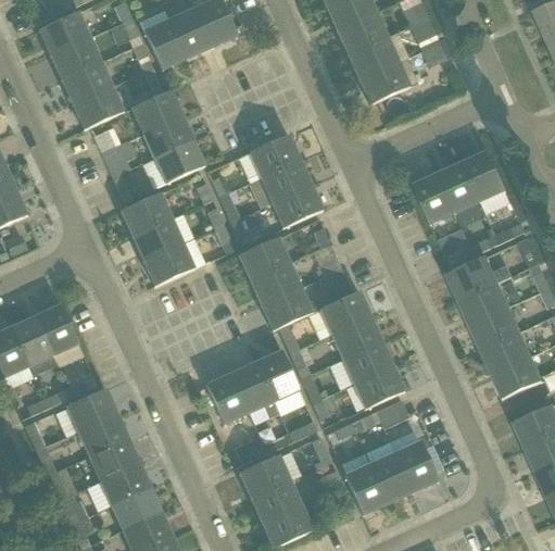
[(28,15),(33,24),(67,9),(63,0),(61,0),(28,15)]
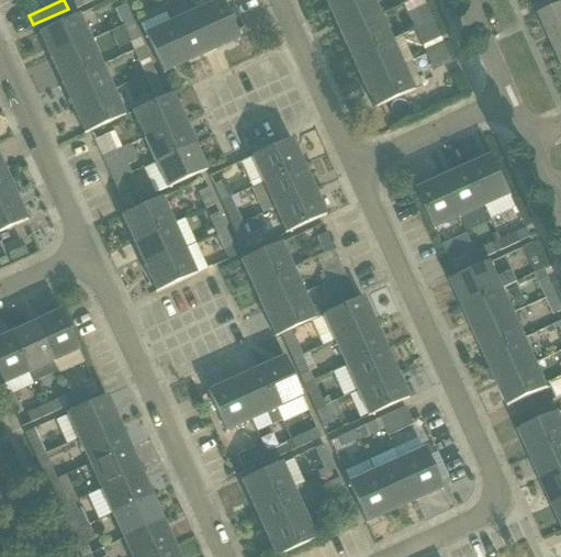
[(64,0),(68,9),(86,0),(64,0)]
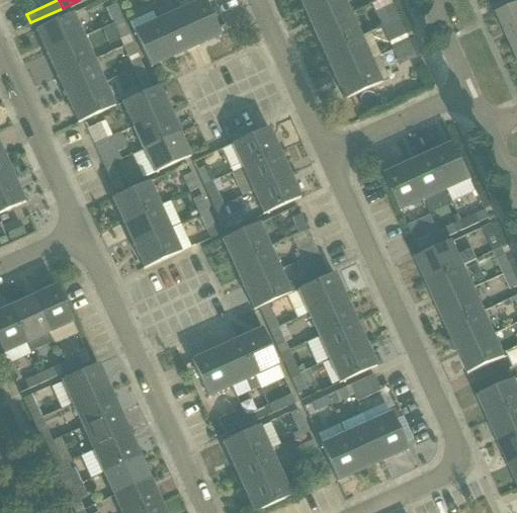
[(195,0),(180,7),(197,44),(221,32),(205,0),(195,0)]
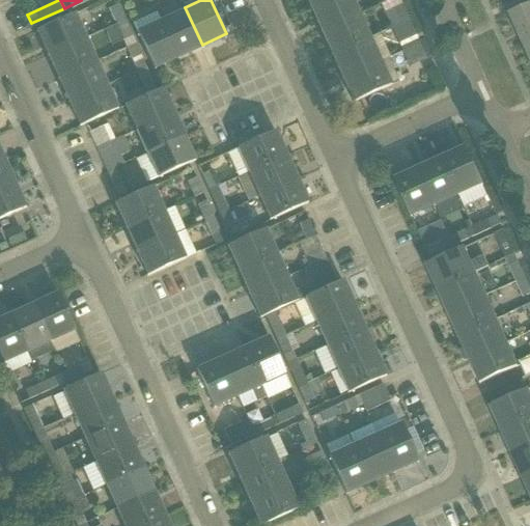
[(319,0),(310,4),(321,28),(359,10),(354,0),(319,0)]
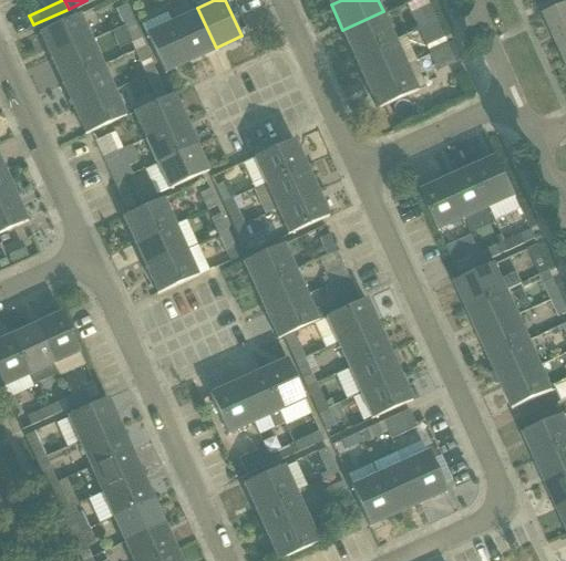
[(408,0),(419,26),(436,17),(429,0),(408,0)]
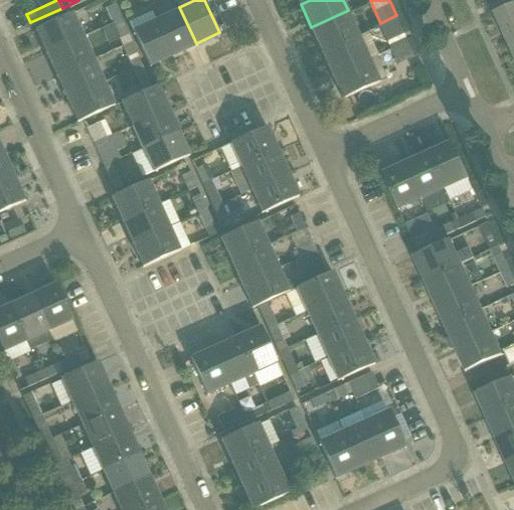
[(115,1),(107,5),(114,20),(122,16),(115,1)]
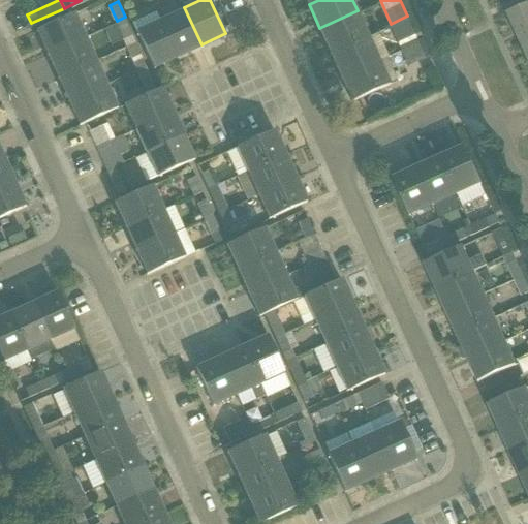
[(527,1),(507,9),(519,34),(527,30),(527,1)]
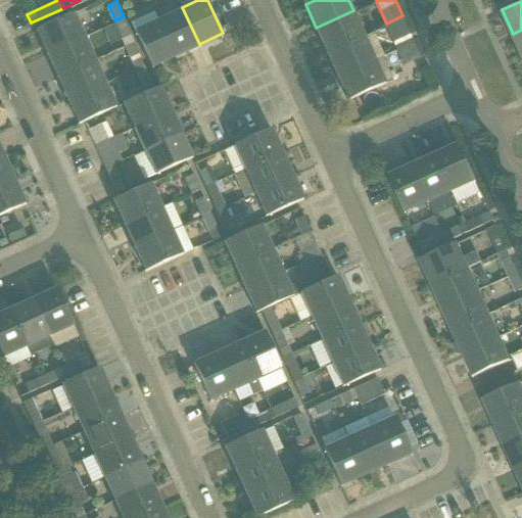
[(182,7),(159,17),(176,54),(199,44),(182,7)]
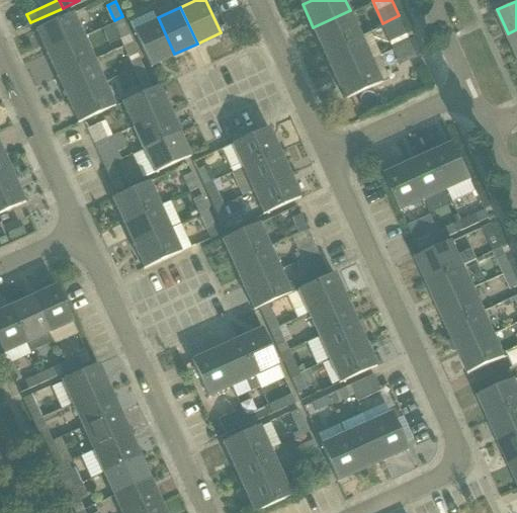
[(55,18),(35,26),(47,51),(84,33),(73,10),(55,18)]
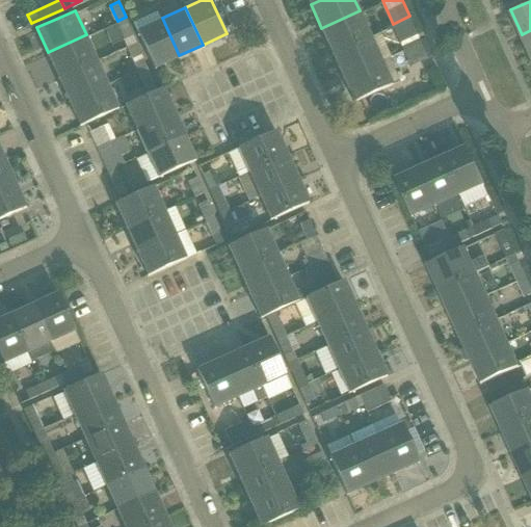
[(360,10),(321,28),(333,51),(370,34),(360,10)]
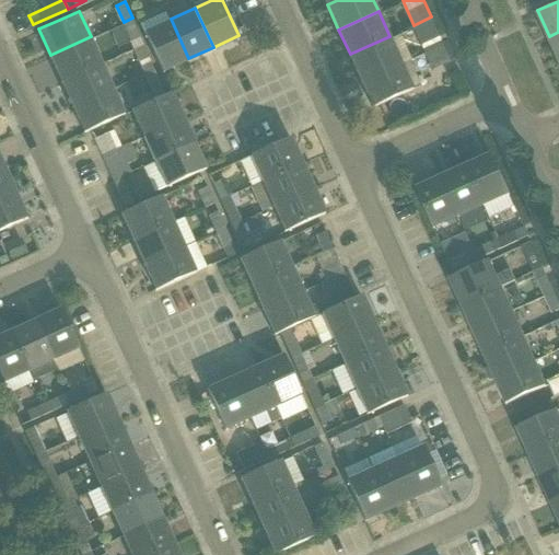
[(414,25),(424,49),(442,42),(439,33),(431,16),(414,25)]
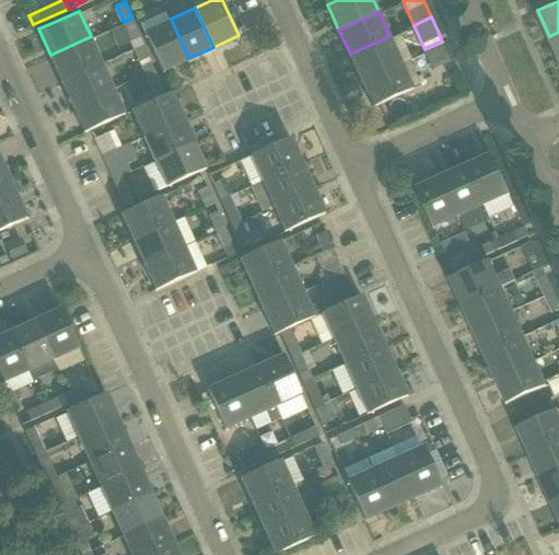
[(132,18),(124,22),(130,38),(136,36),(140,34),(132,18)]
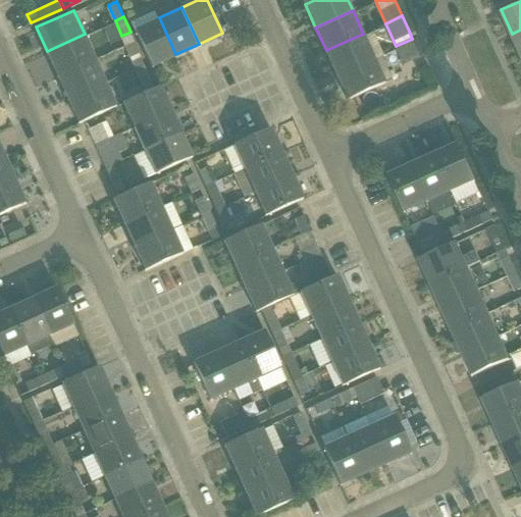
[(159,17),(135,28),(143,46),(152,65),(175,54),(159,17)]
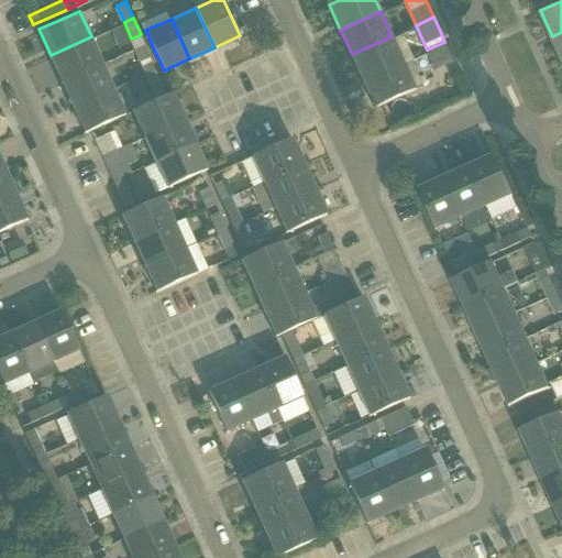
[(561,32),(552,36),(561,57),(561,32)]
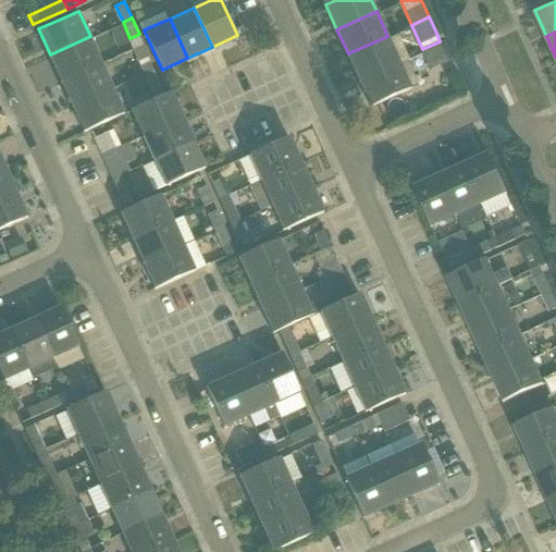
[(90,36),(50,54),(61,80),(101,61),(90,36)]
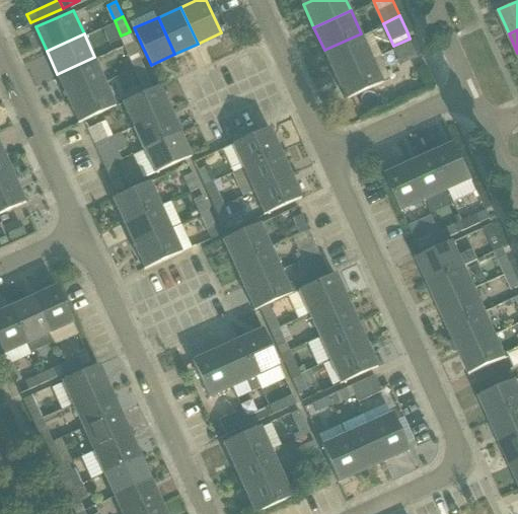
[(361,33),(324,50),(335,73),(372,56),(361,33)]
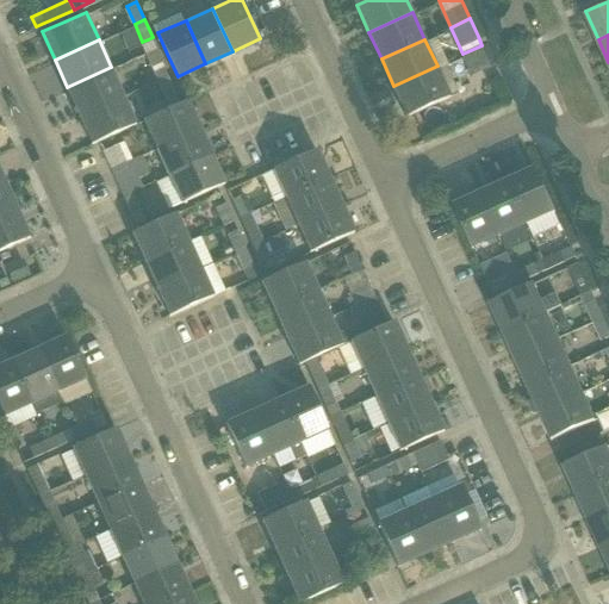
[(463,54),(471,73),(490,63),(482,45),(463,54)]
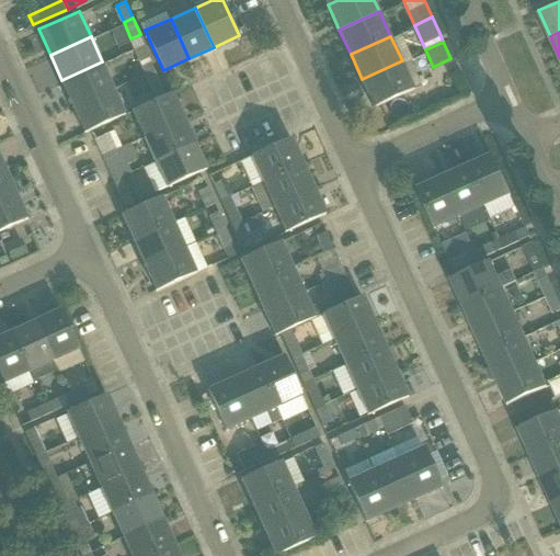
[(147,50),(138,54),(146,71),(155,67),(147,50)]
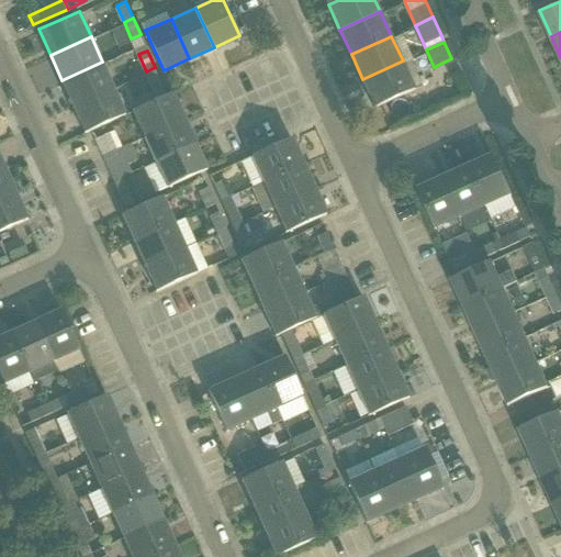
[(403,60),(362,79),(373,104),(414,86),(403,60)]
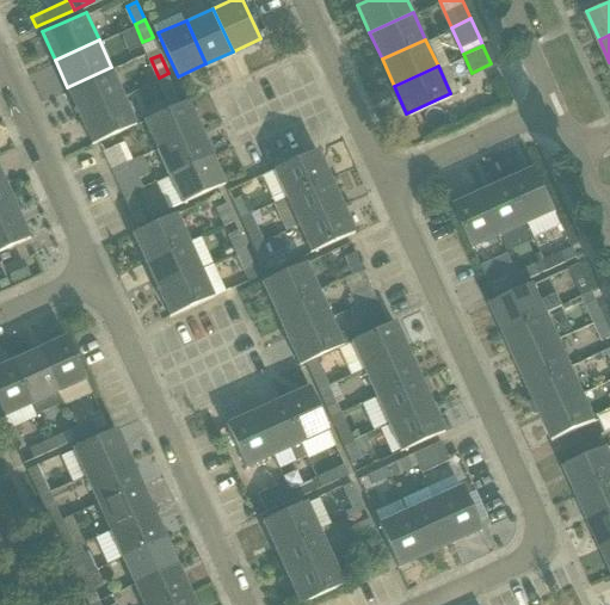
[(111,67),(67,87),(79,113),(123,93),(111,67)]
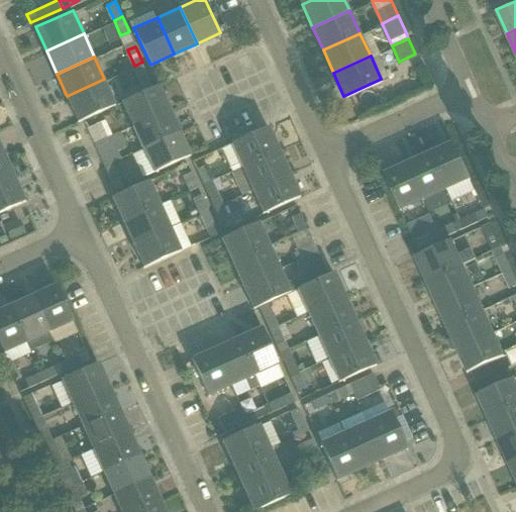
[(142,62),(134,66),(141,81),(144,80),(149,77),(144,67),(142,62)]
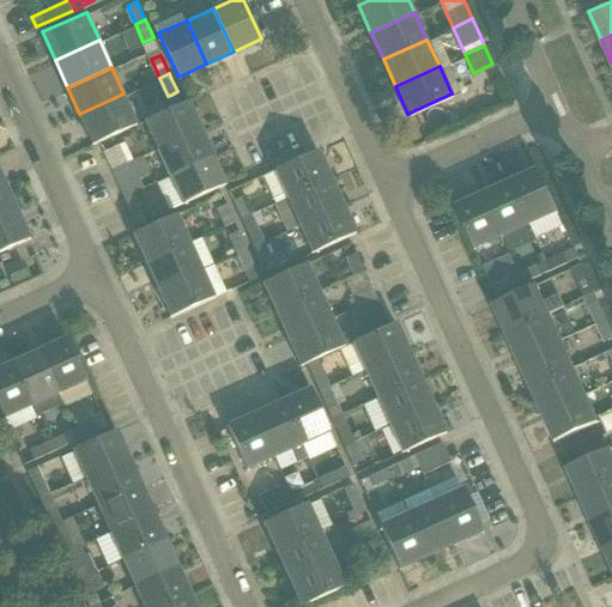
[(123,93),(79,114),(92,141),(114,132),(137,122),(123,93)]
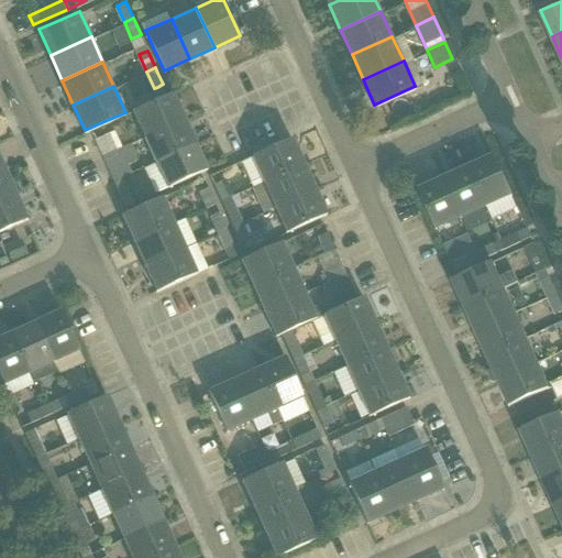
[(153,99),(133,109),(144,134),(184,116),(173,90),(157,97),(153,99)]
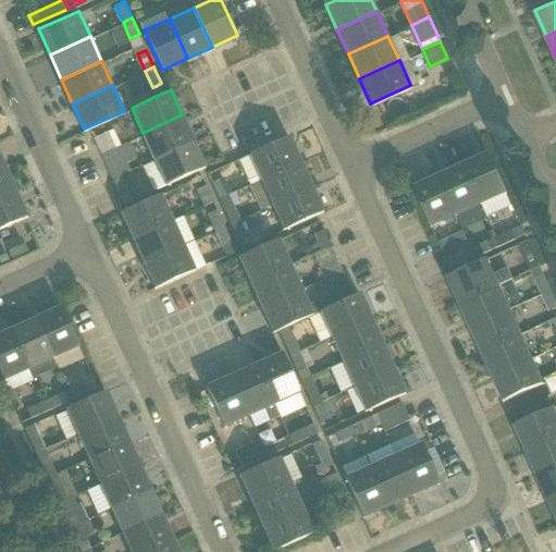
[(182,114),(143,133),(155,158),(194,139),(182,114)]
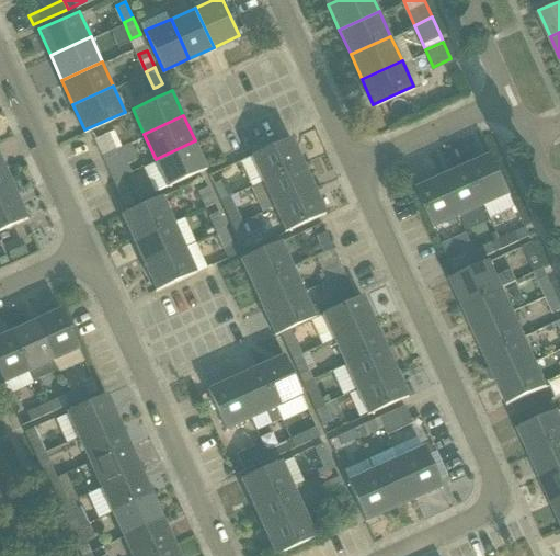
[(104,132),(94,136),(98,143),(102,152),(111,148),(122,143),(115,127),(104,132)]
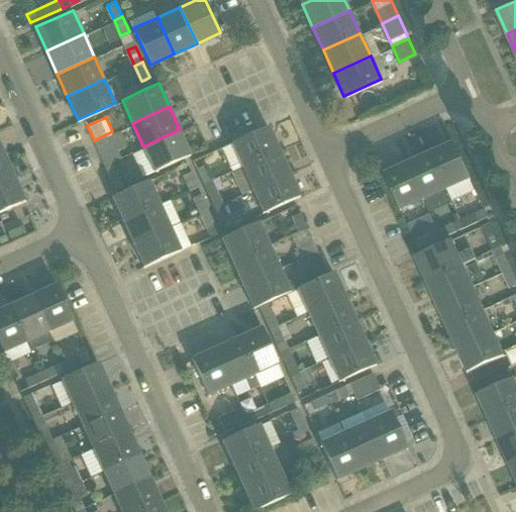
[(268,124),(231,140),(242,165),(279,147),(268,124)]
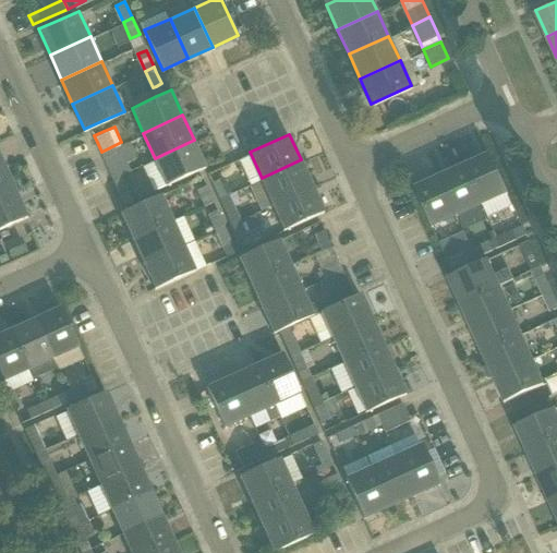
[(194,140),(155,158),(166,183),(184,175),(206,165),(194,140)]
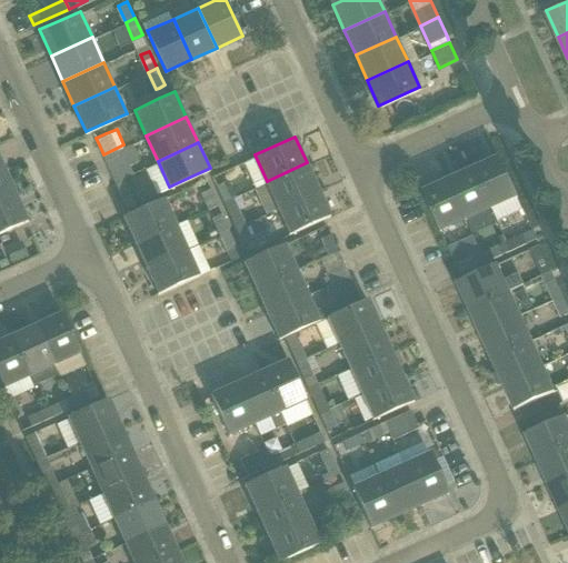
[(112,150),(103,154),(110,169),(111,171),(120,167),(112,150)]
